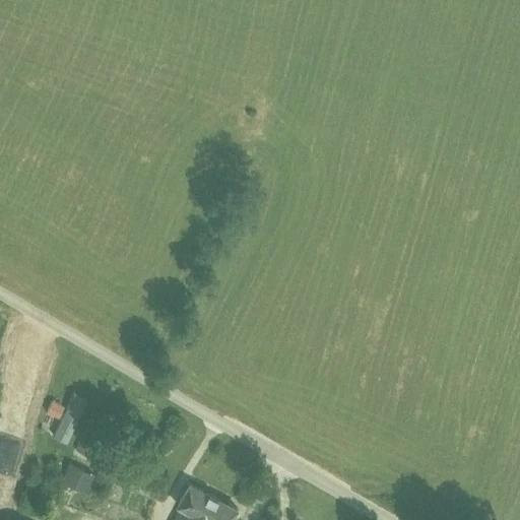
[(73,394),(53,439),(66,445),(86,400),(73,394)]
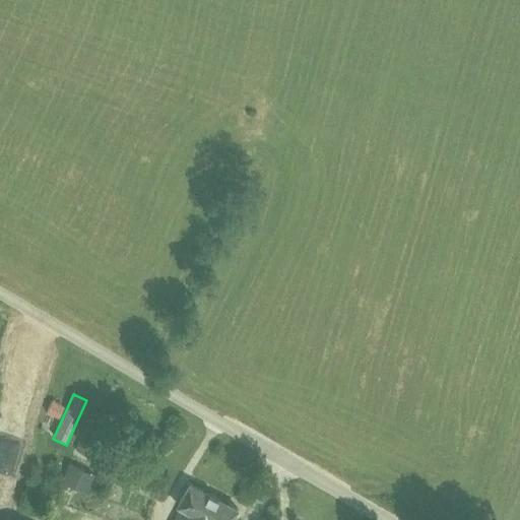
[(47,411),(55,414),(60,403),(52,400),(47,411)]
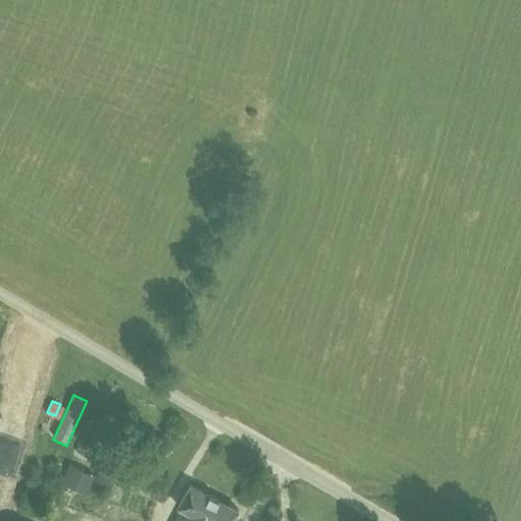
[(75,450),(97,459),(110,429),(89,420),(75,450)]
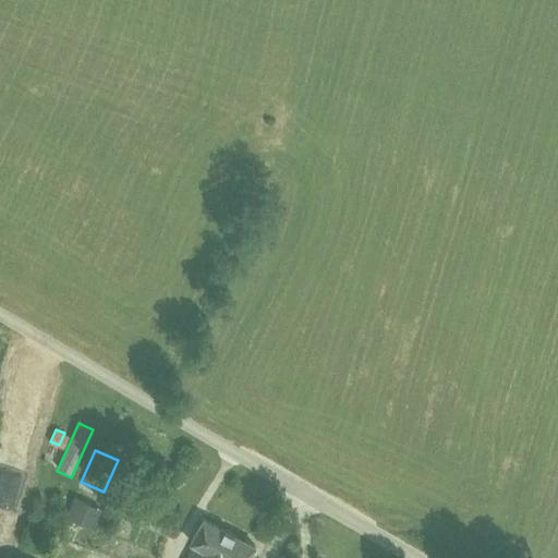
[(65,514),(93,526),(101,508),(74,496),(65,514)]
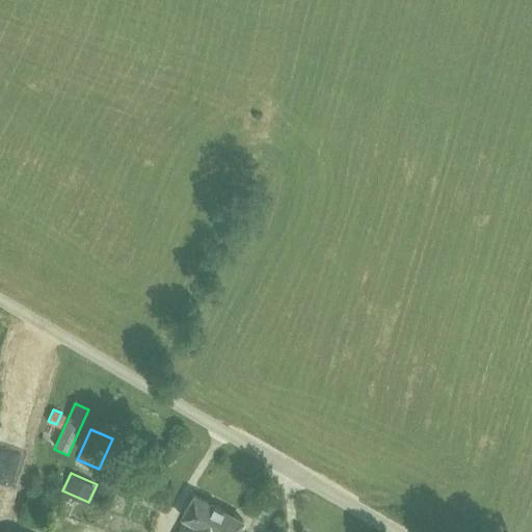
[(177,531),(236,531),(243,520),(193,494),(181,515),(185,517),(177,531)]
